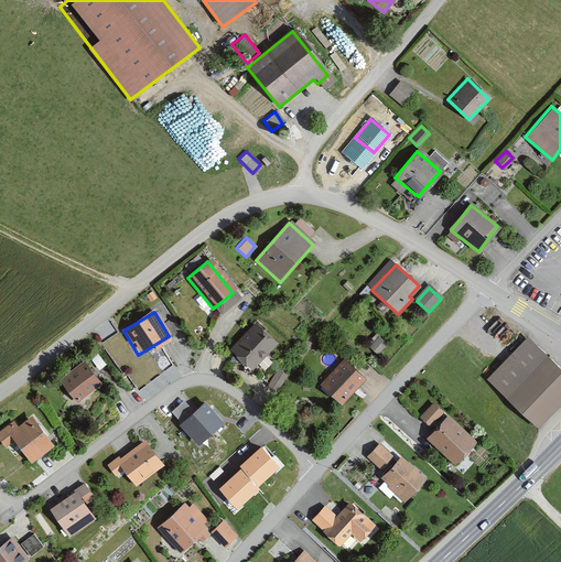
[(273,346),(254,325),(232,346),(251,367),(273,346)]
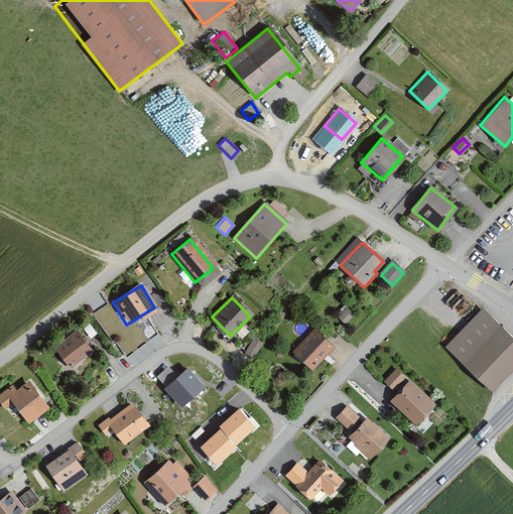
[(512,369),(512,339),(481,308),(445,346),(492,391),(512,369)]
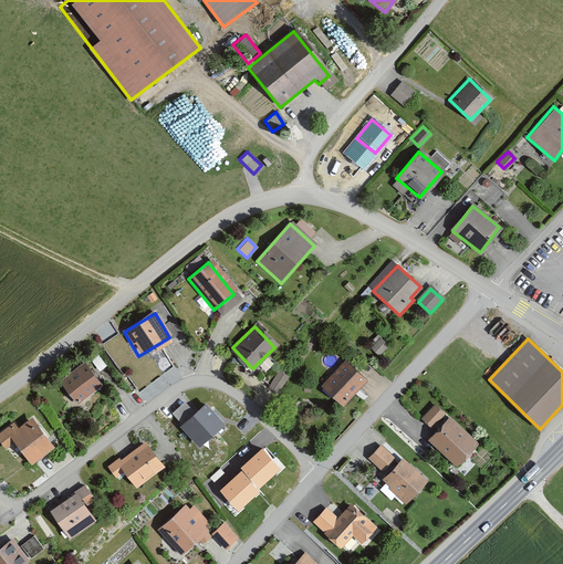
[(377,340),(369,347),(376,354),(383,346),(377,340)]
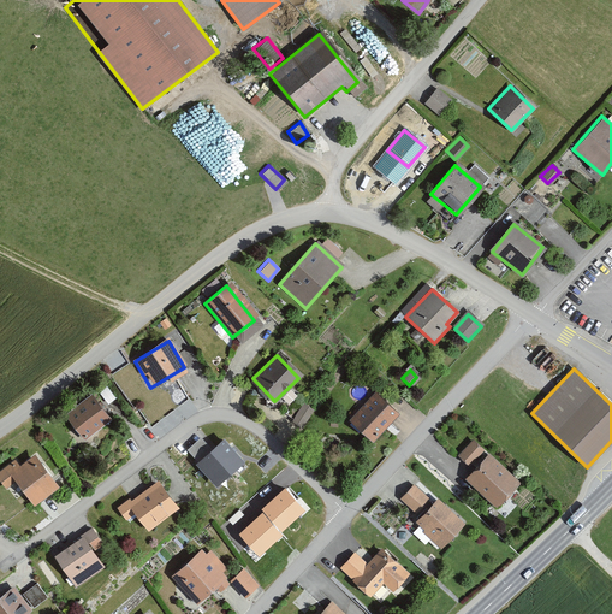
[(108,415),(94,393),(77,403),(81,411),(71,417),(81,432),(108,415)]
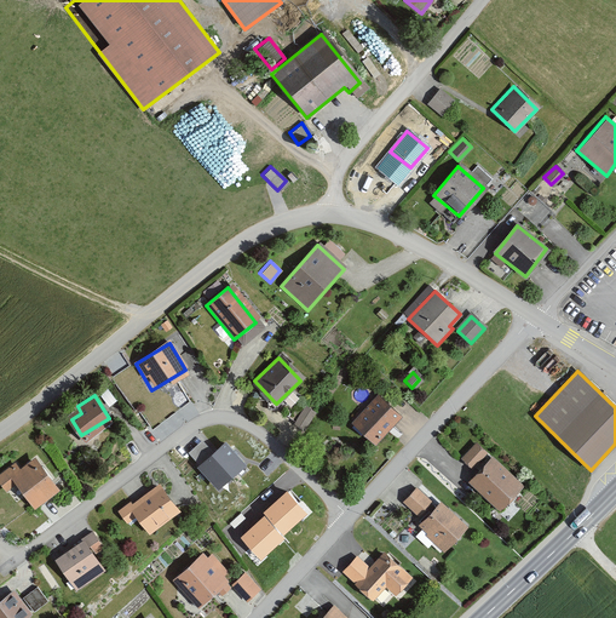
[(397,416),(375,396),(351,424),(373,444),(397,416)]
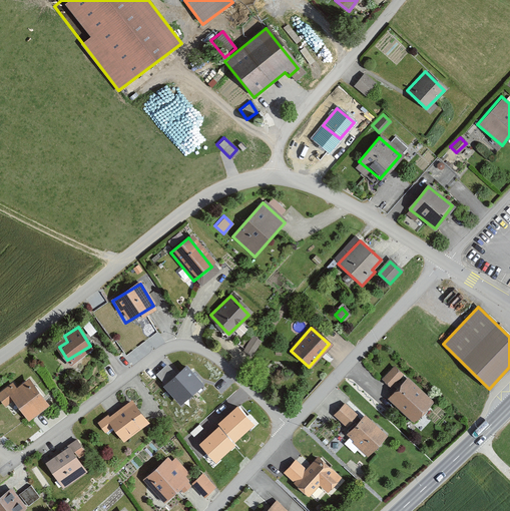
[(242,349),(250,354),(259,341),(250,336),(242,349)]
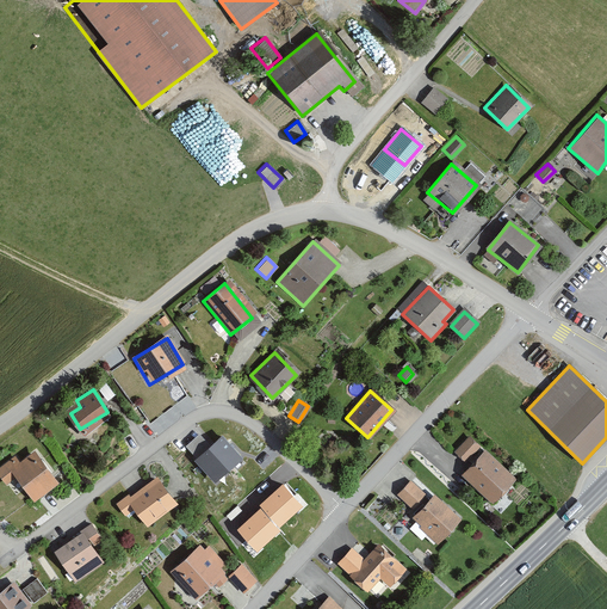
[(196,436),(180,450),(214,486),(242,460),(222,437),(209,449),(196,436)]
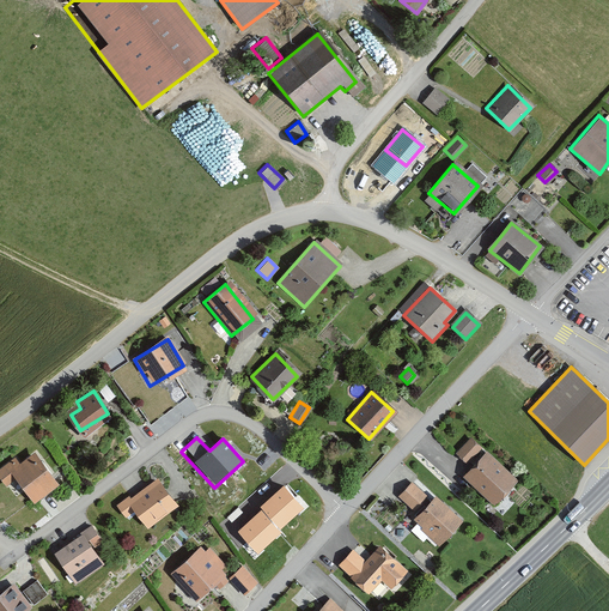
[(480,451),(469,440),(456,454),(467,464),(480,451)]
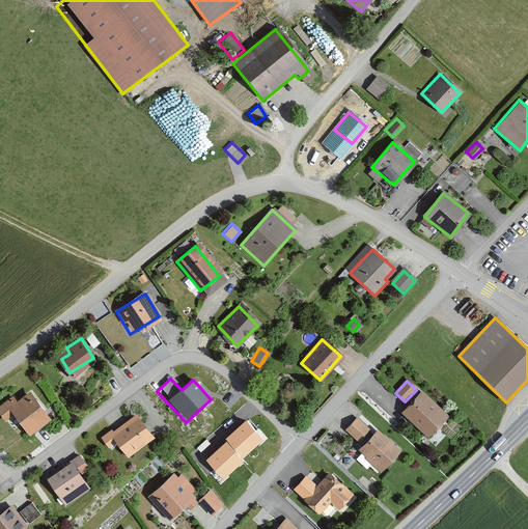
[(443,413),(419,392),(400,414),(424,435),(443,413)]
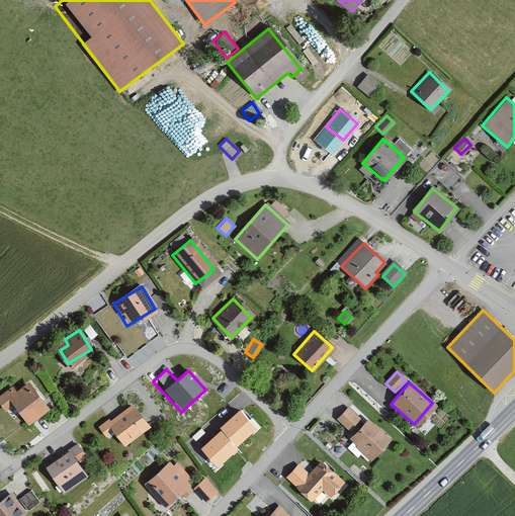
[(49,409),(30,383),(13,395),(10,391),(0,398),(0,403),(2,406),(11,400),(27,423),(49,409)]
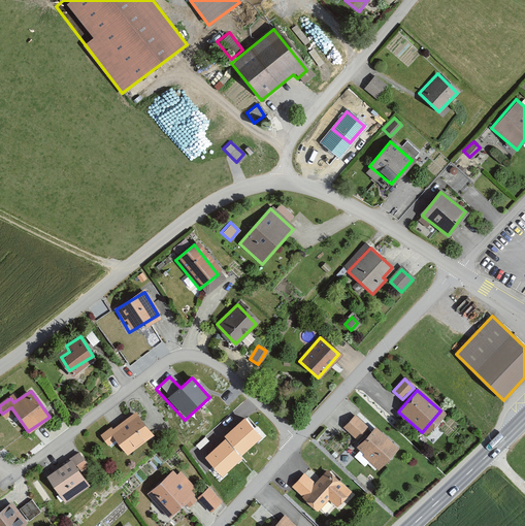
[(153,436),(137,413),(99,437),(106,448),(117,441),(125,454),(153,436)]
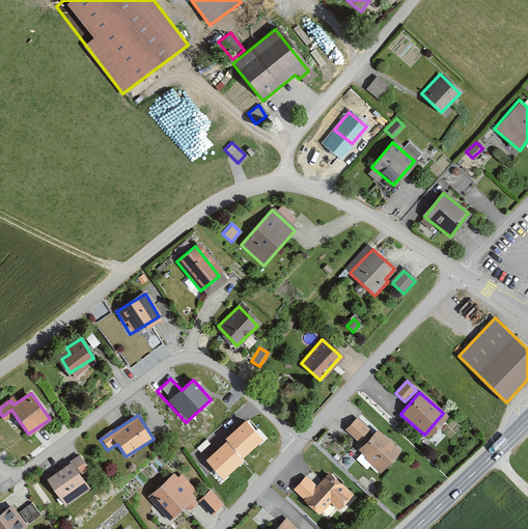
[(245,417),(202,456),(221,476),(264,437),(245,417)]
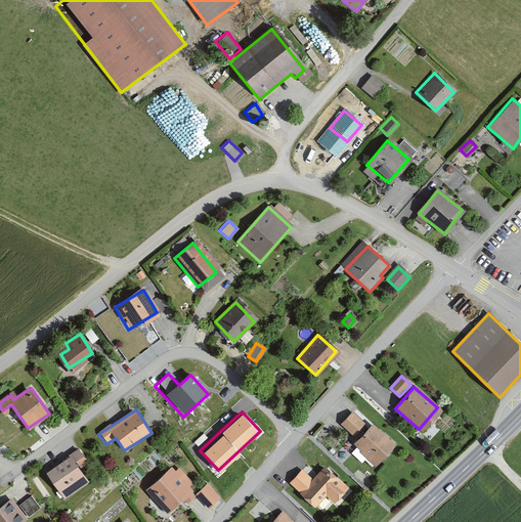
[(362,425),(350,415),(340,425),(352,436),(362,425)]
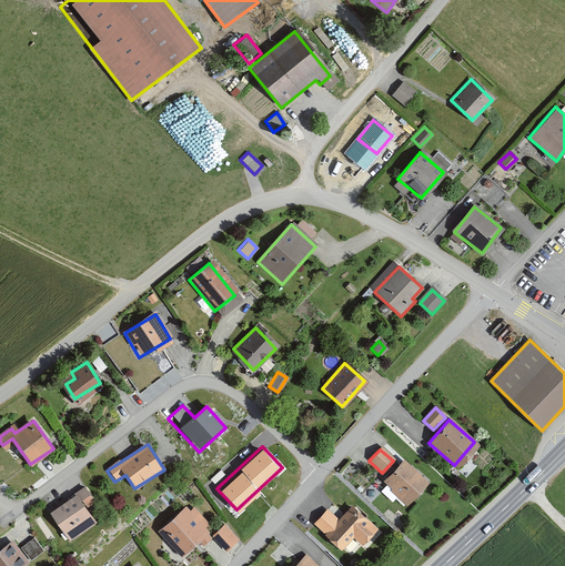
[(425,484),(401,461),(381,482),(405,505),(425,484)]
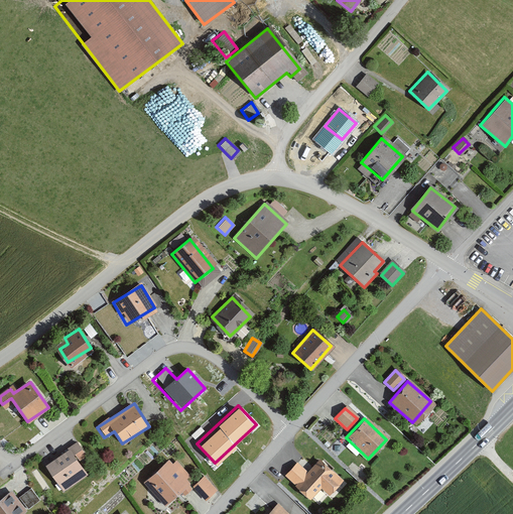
[(78,445),(44,466),(60,492),(87,477),(77,459),(84,456),(78,445)]
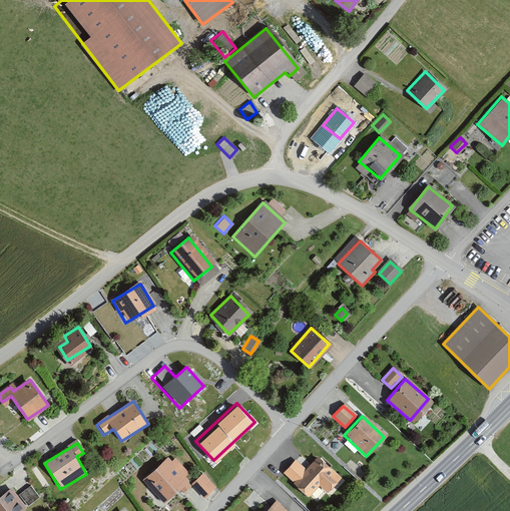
[(172,463),(168,459),(144,480),(164,503),(189,481),(184,476),(187,473),(175,460),(172,463)]
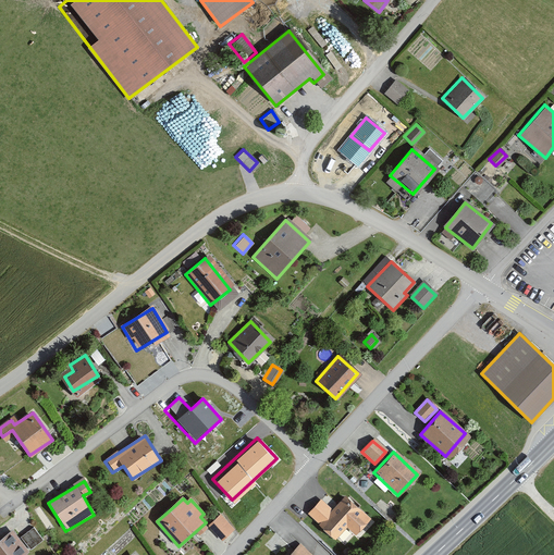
[(369,521),(343,498),(332,510),(320,501),(307,515),(337,541),(346,529),(356,538),(369,521)]
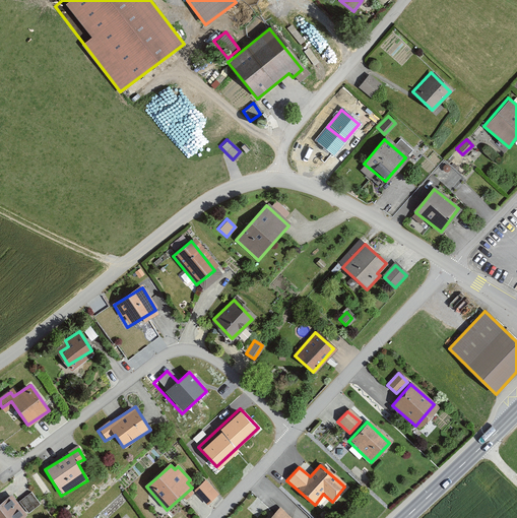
[(191,492),(204,506),(216,494),(203,479),(191,492)]
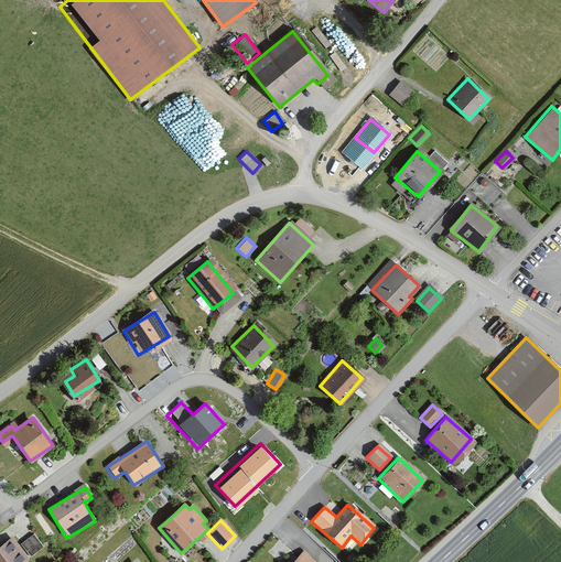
[(8,540),(0,547),(0,561),(27,561),(8,540)]
